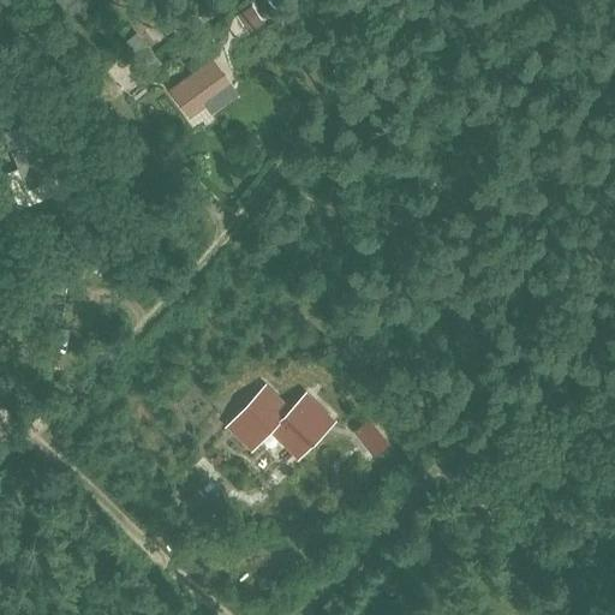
[(180,87),(173,91),(189,114),(228,85),(220,75),(222,73),(214,61),(193,77),(193,76),(180,85),(180,87)]
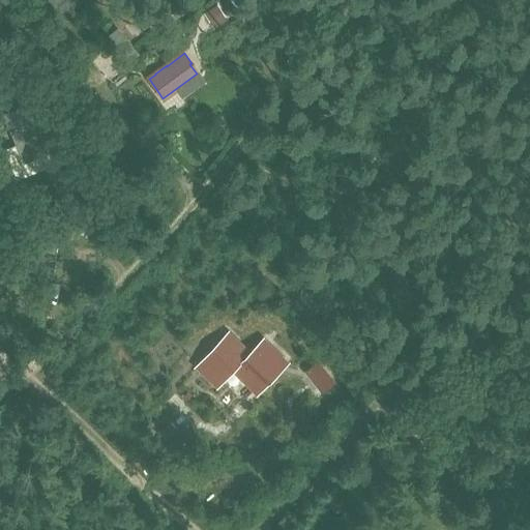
[(11,131),(26,162),(47,152),(34,125),(36,124),(35,121),(33,122),(26,105),(9,112),(17,128),(10,130),(11,131)]
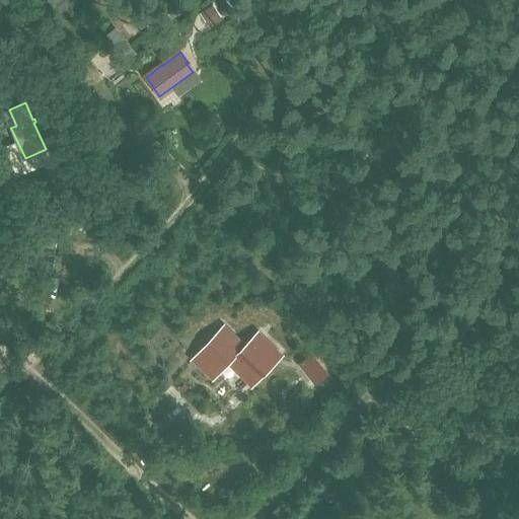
[(86,210),(77,207),(71,227),(81,230),(86,210)]
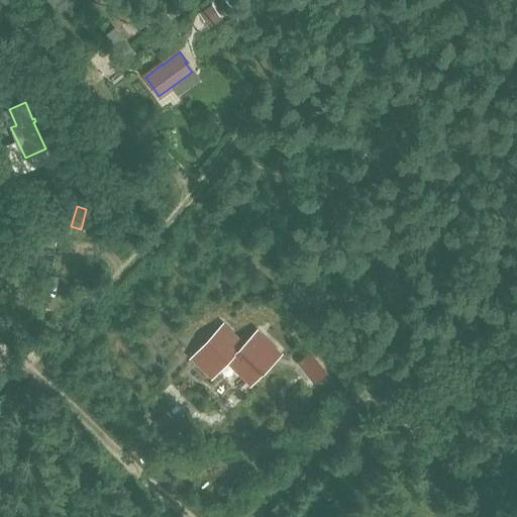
[(217,330),(199,349),(219,370),(229,359),(248,377),(271,353),(273,352),(272,351),(275,348),(260,334),(243,352),(239,347),(237,349),(217,330)]
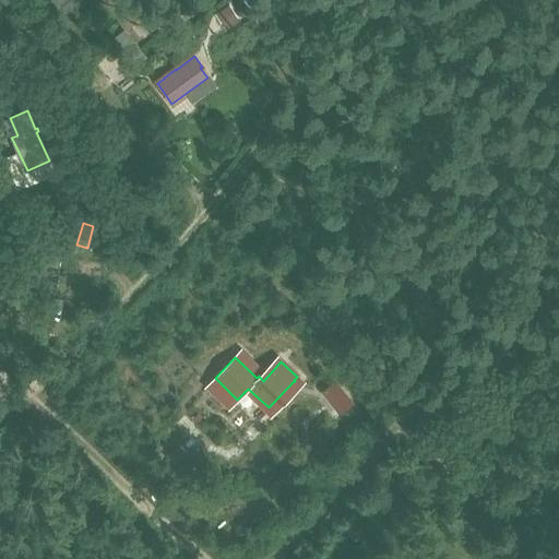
[(351,403),(335,382),(323,391),(339,412),(351,403)]
